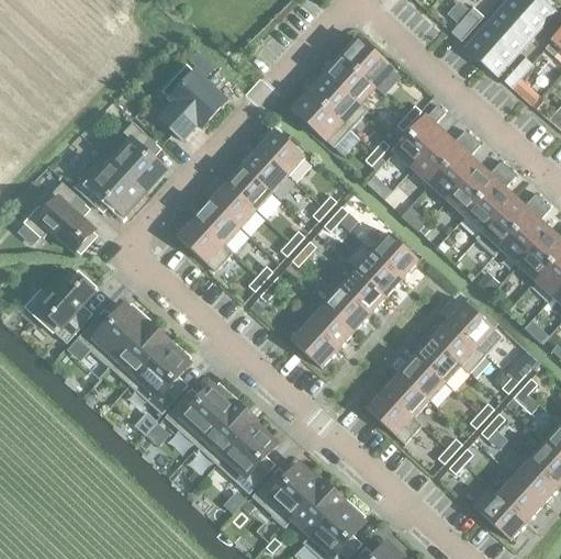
[(507,0),(496,13),(527,41),(554,11),(541,0),(507,0)]
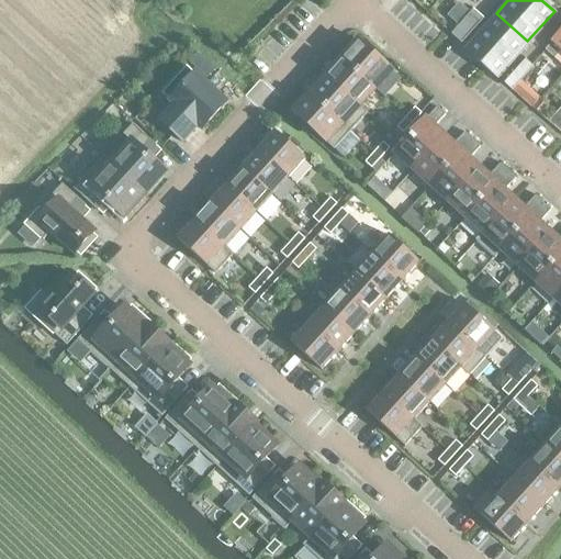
[(472,8),(451,32),(461,41),(483,17),(472,8)]
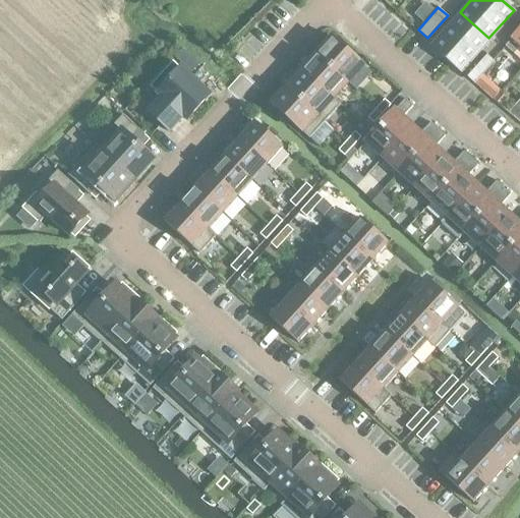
[(479,48),(488,38),(460,12),(432,42),(474,79),(481,70),(492,59),(479,48)]
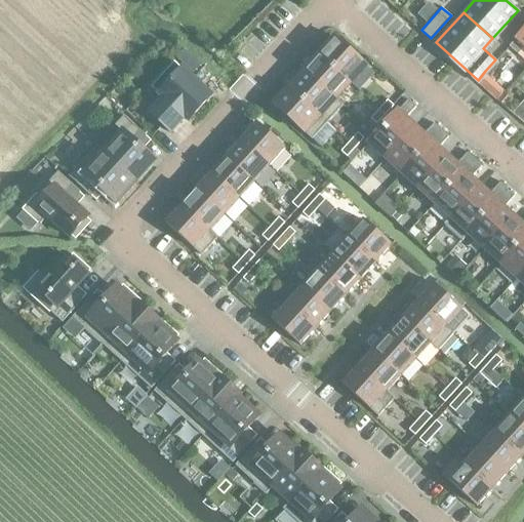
[(522,42),(523,44),(523,26),(509,43),(516,49),(522,42)]
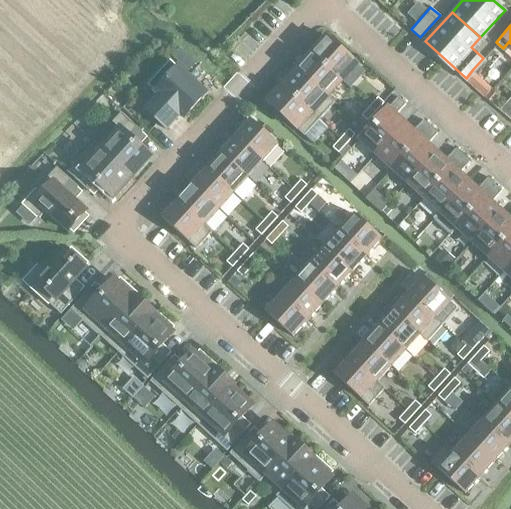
[(356,61),(326,34),(311,50),(341,78),(356,61)]
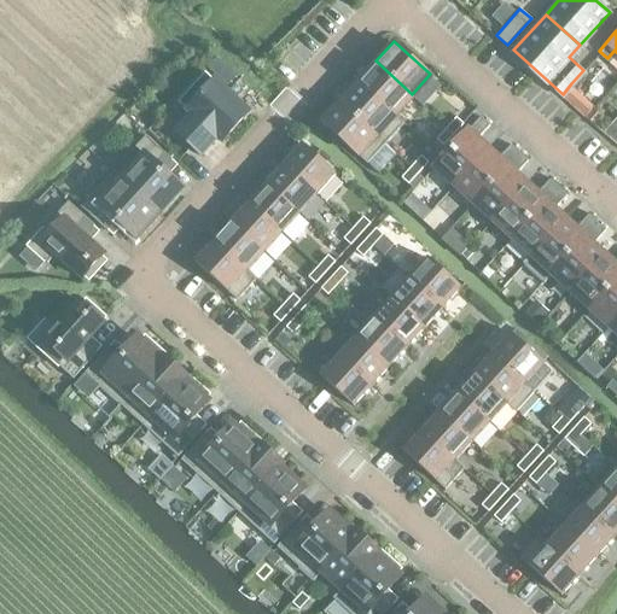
[(412,94),(376,60),(359,80),(395,112),(412,94)]
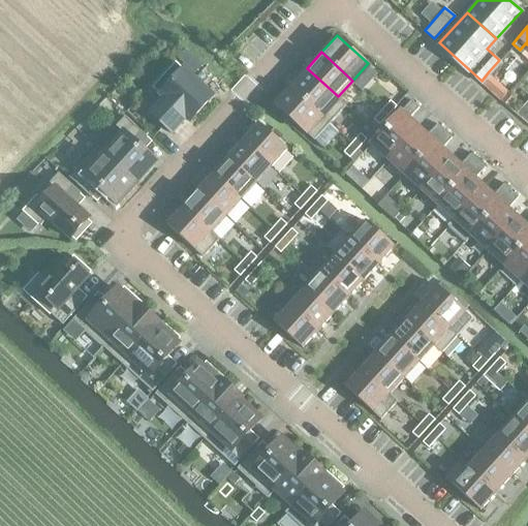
[(164,96),(150,112),(172,131),(186,116),(190,120),(193,117),(213,94),(175,60),(152,85),(164,96)]
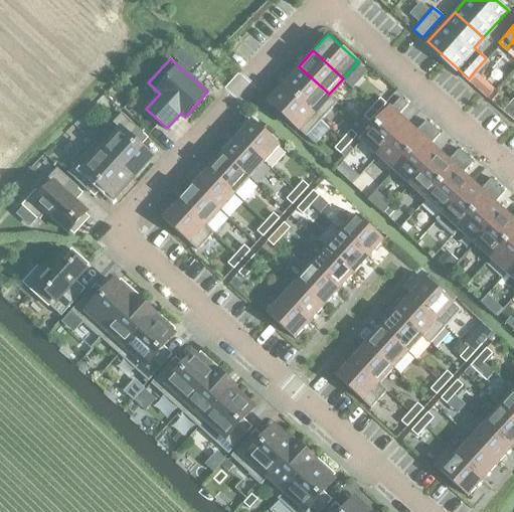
[(329,94),(299,66),(284,82),(321,117),(337,101),(329,94)]
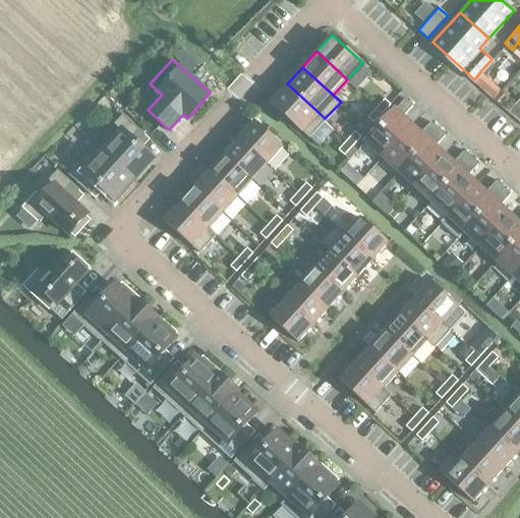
[(481,70),(474,79),(493,96),(499,90),(500,90),(501,88),(481,70)]
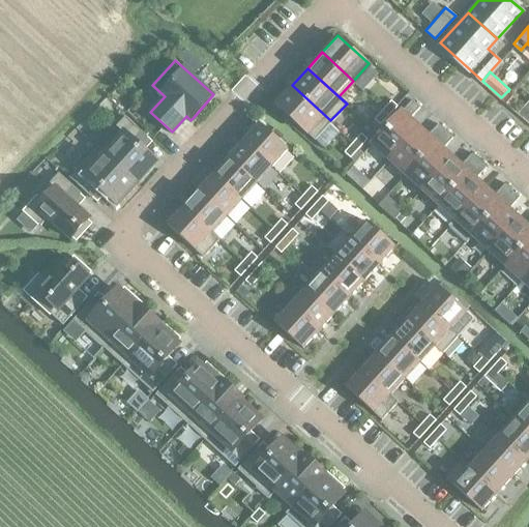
[(330,120),(292,85),(275,104),(315,139),(330,120)]
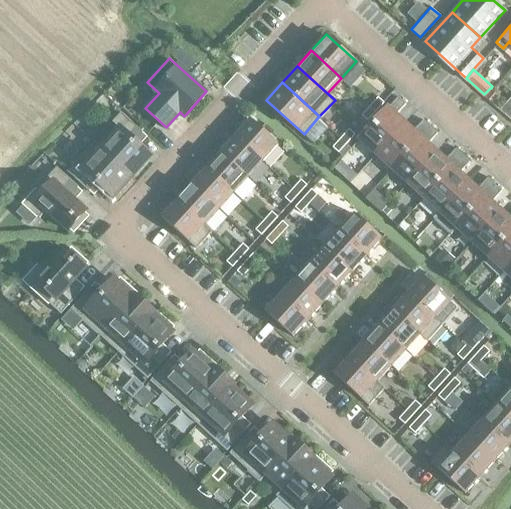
[(498,95),(491,88),(490,88),(484,94),(492,101),(498,95)]
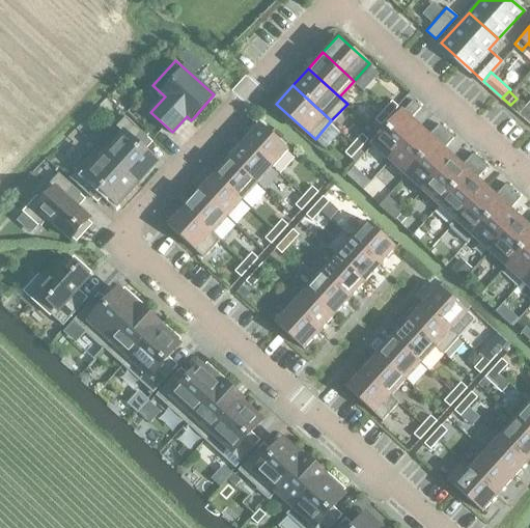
[(529,98),(518,113),(529,123),(529,98)]
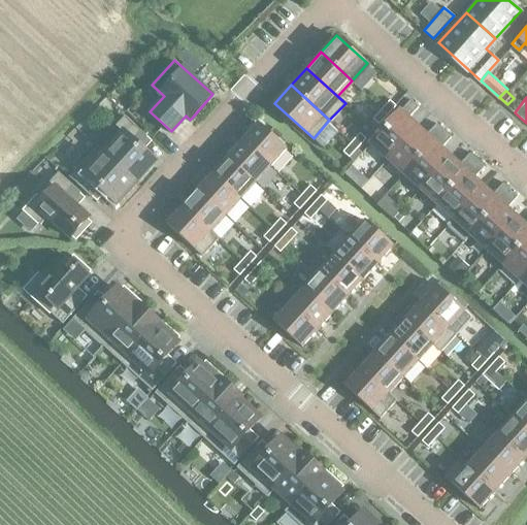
[(399,110),(398,109),(370,140),(388,156),(416,126),(406,117),(418,105),(410,98),(399,110)]
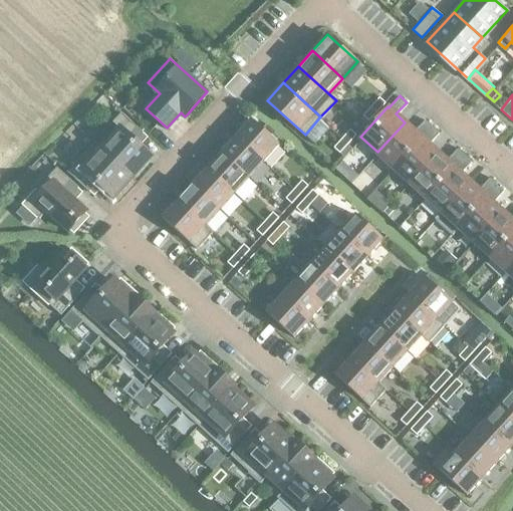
[(378,95),(370,104),(376,109),(385,100),(378,95)]
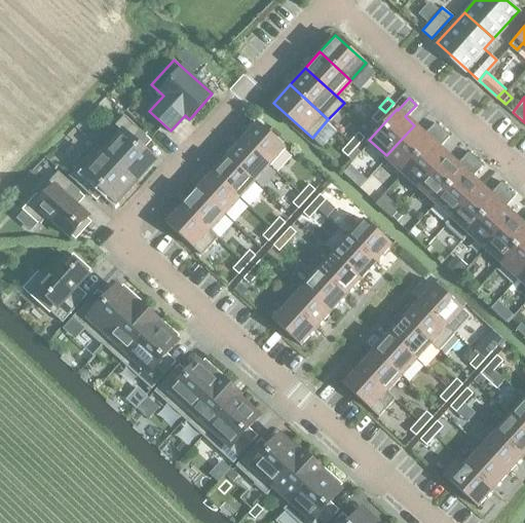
[(379,107),(371,116),(377,121),(385,112),(379,107)]
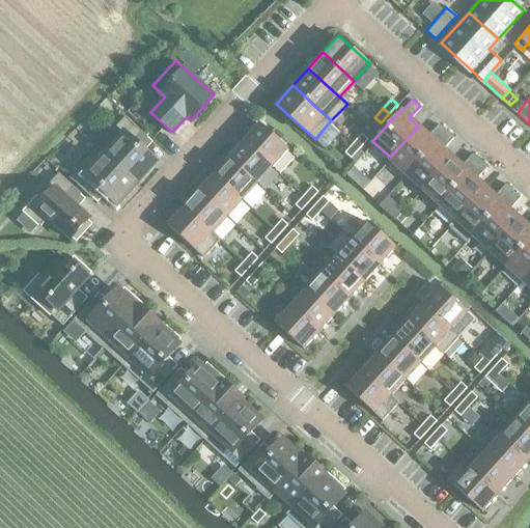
[(147,135),(124,114),(116,123),(123,131),(106,150),(136,181),(156,160),(139,144),(147,135)]
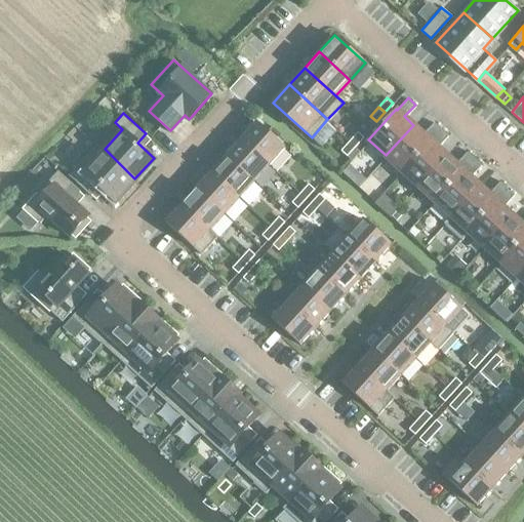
[(256,120),(241,137),(269,163),(284,146),(256,120)]
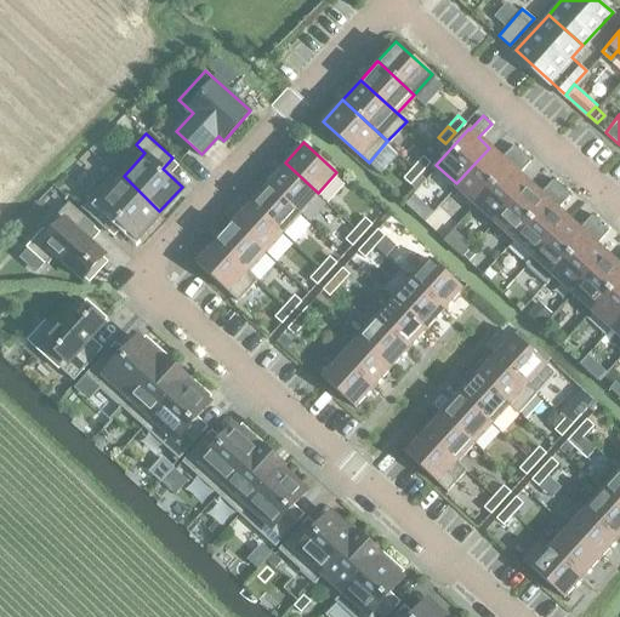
[(500,158),(489,148),(456,183),(476,201),(522,150),(513,143),(500,158)]
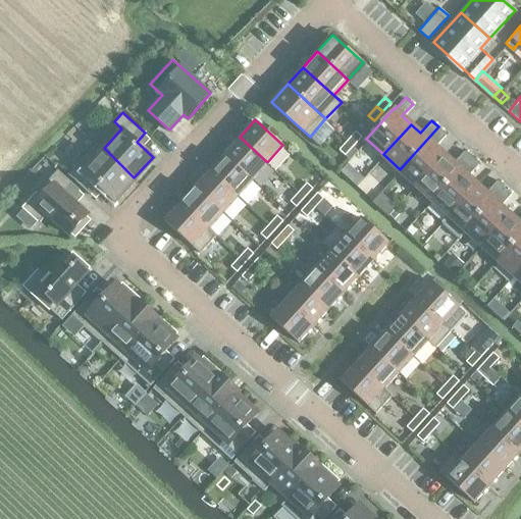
[(446,134),(438,126),(400,169),(416,184),(444,154),(434,146),(446,134)]
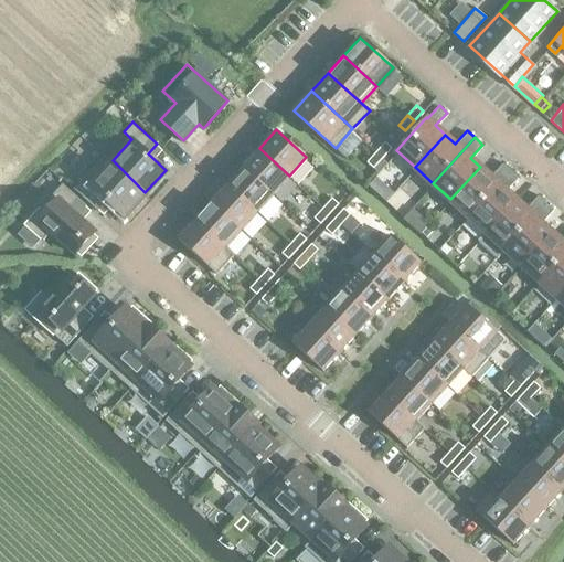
[(384,140),(375,150),(382,156),(391,146),(384,140)]
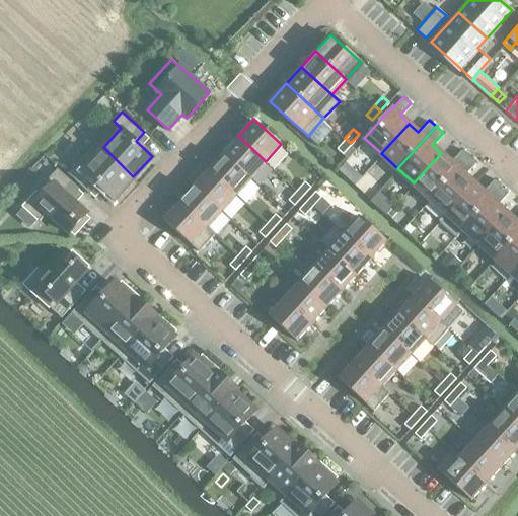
[(238,136),(224,152),(251,177),(266,161),(238,136)]
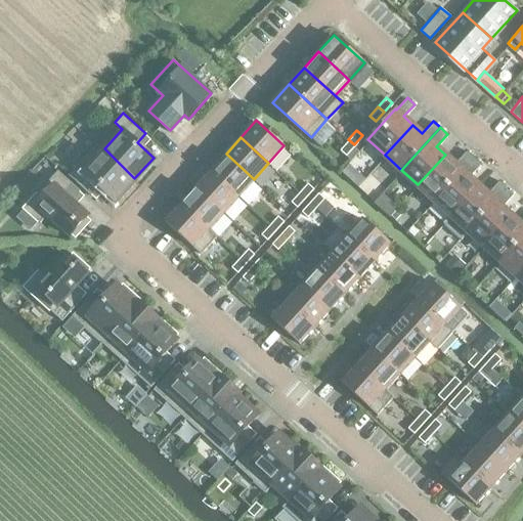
[(346,154),(354,144),(348,139),(340,148),(346,154)]
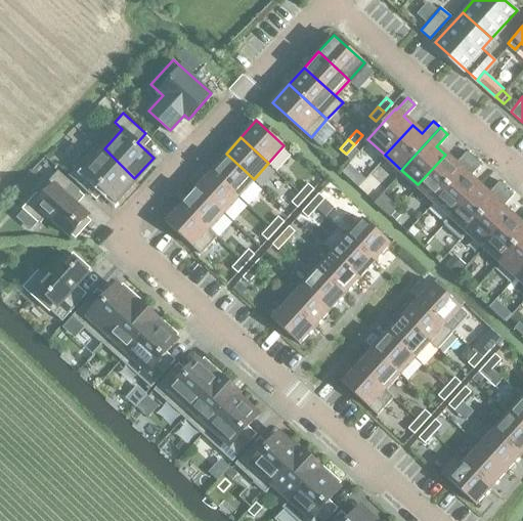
[(104,148),(96,142),(68,173),(90,193),(98,184),(115,200),(134,178),(104,148)]
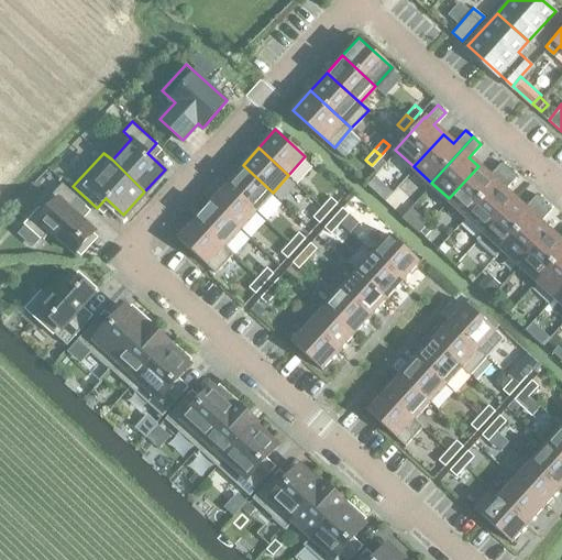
[(381,155),(372,165),(377,171),(386,161),(381,155)]
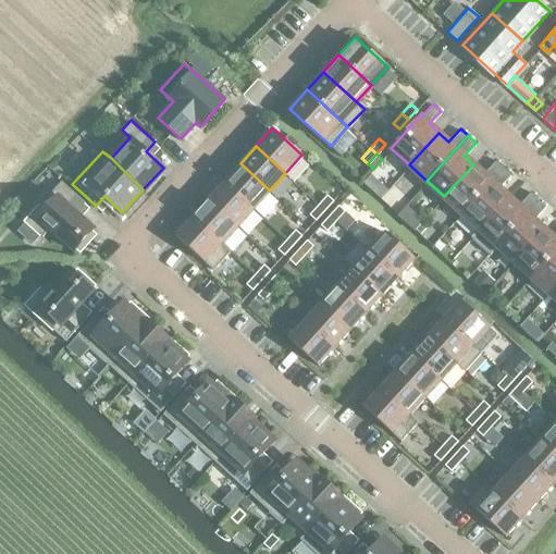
[(483,173),(473,164),(444,196),(461,212),(503,167),(495,160),(483,173)]
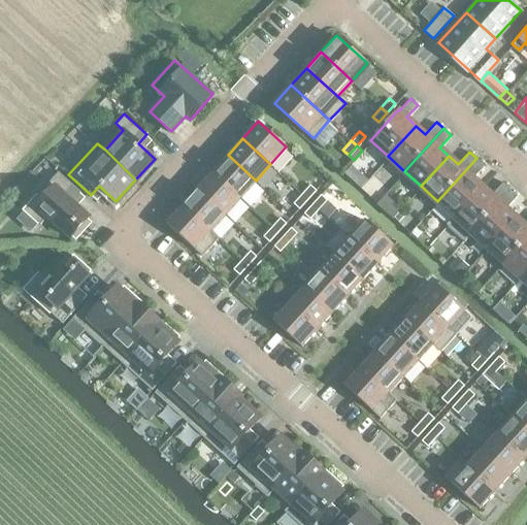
[(228,155),(212,171),(240,197),(256,181),(228,155)]
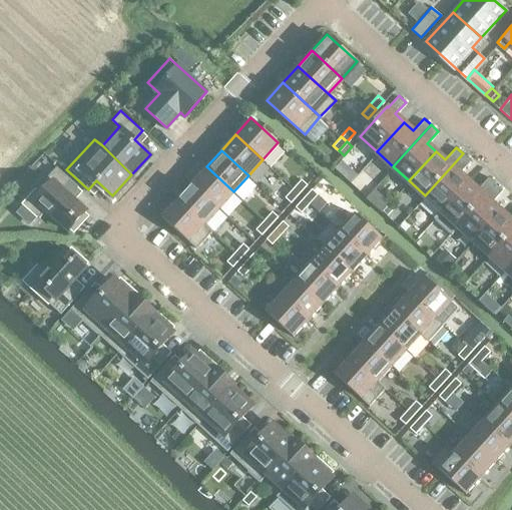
[(470,160),(463,153),(425,195),(440,209),(468,180),(459,172),(470,160)]
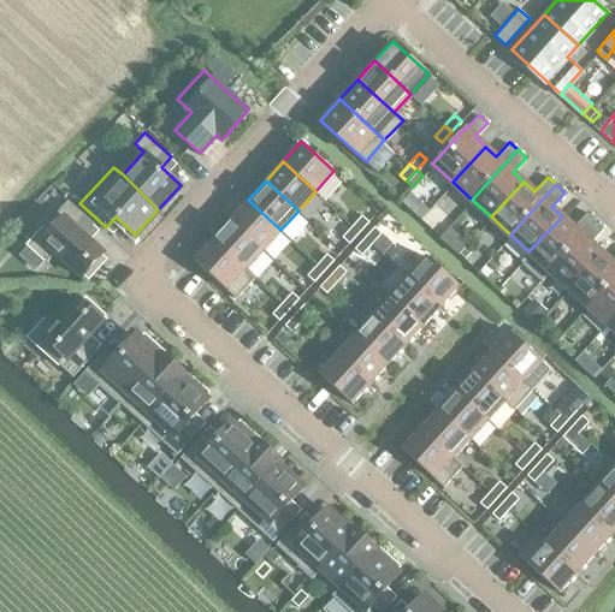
[(88,275),(105,257),(100,254),(104,250),(84,233),(94,223),(67,198),(43,225),(43,226),(28,243),(45,257),(45,259),(47,260),(54,251),(81,275),(83,272),(88,275)]
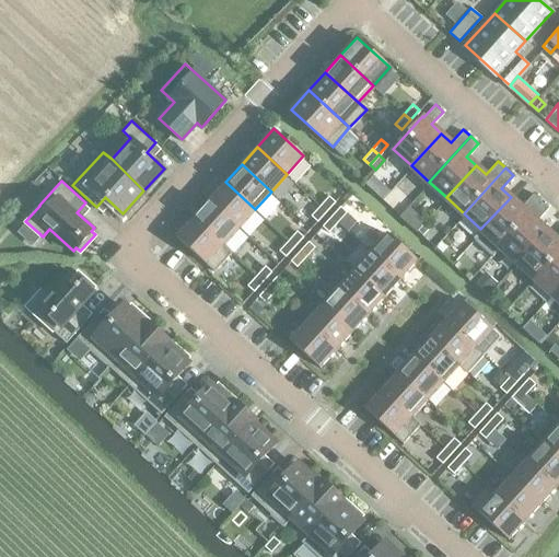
[(225,182),(210,199),(240,227),(255,209),(225,182)]
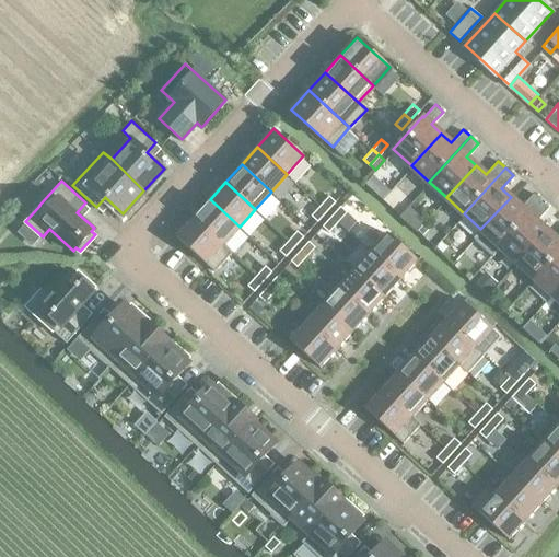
[(521,206),(511,197),(480,229),(473,236),(492,254),(500,246),(540,199),(533,193),(521,206)]
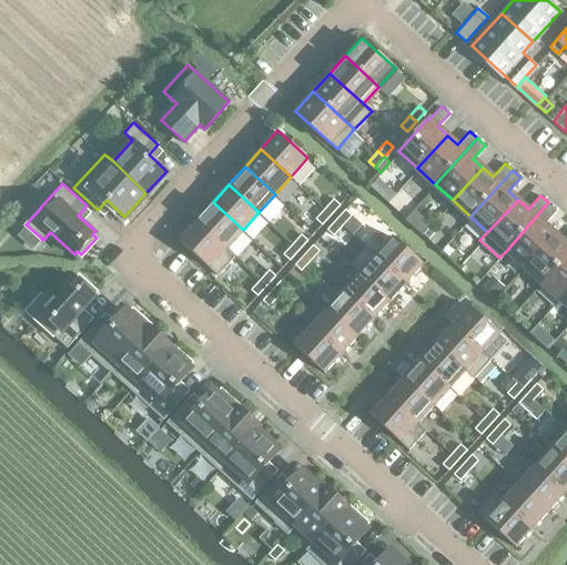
[(333,198),(324,208),(331,213),(340,203),(333,198)]
